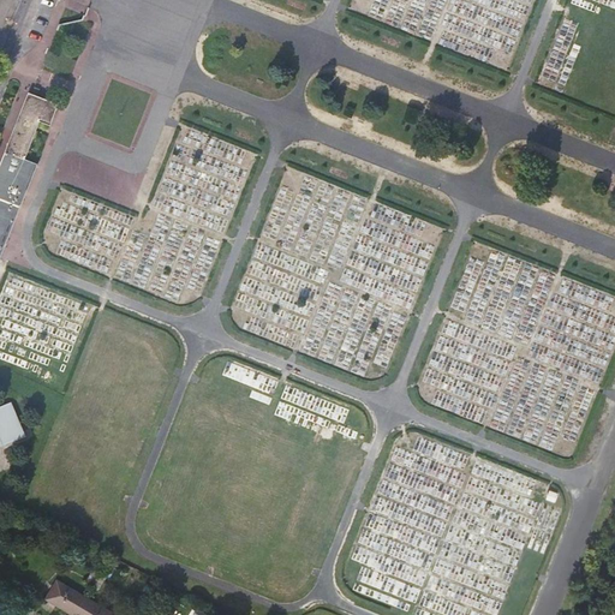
[(0,251),(35,166),(23,161),(39,121),(47,125),(55,106),(29,95),(0,165),(0,175),(3,177),(0,181),(0,251)]
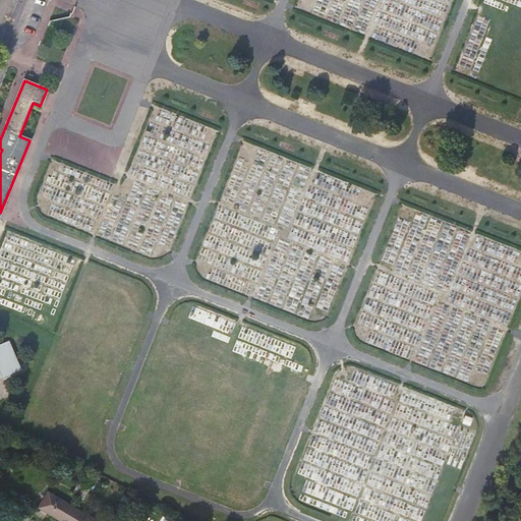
[(0,250),(0,288),(61,307),(77,253),(6,231),(0,250)]
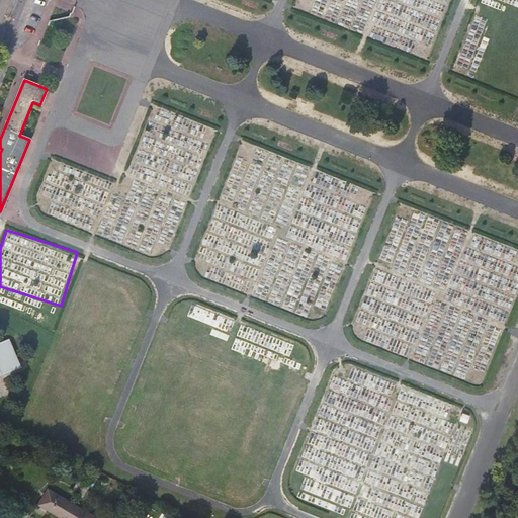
[(7,338),(0,341),(0,376),(20,367),(7,338)]
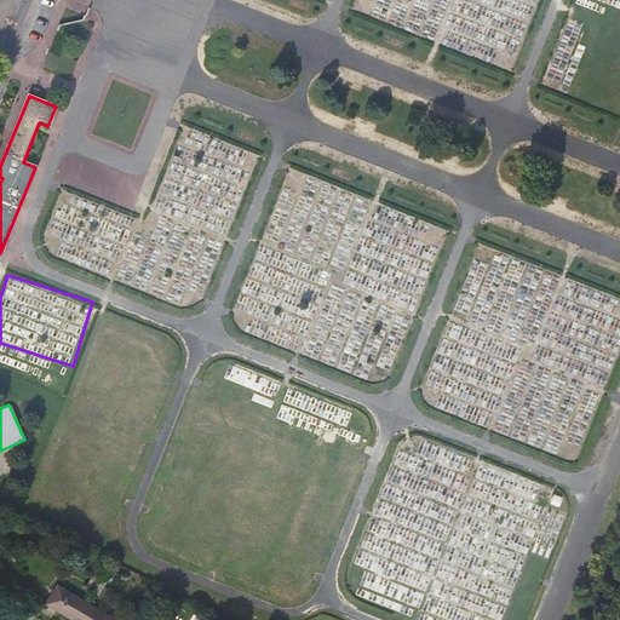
[(91,572),(82,585),(95,593),(103,580),(91,572)]
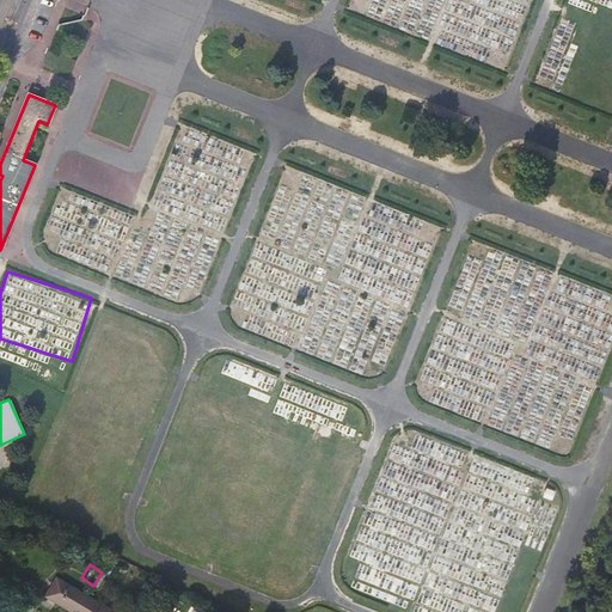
[(103,611),(53,575),(40,593),(65,611),(103,611)]
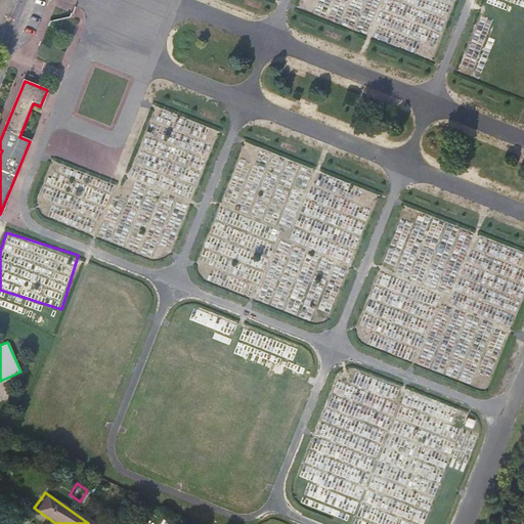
[(142,506),(133,499),(129,506),(139,512),(142,506)]
